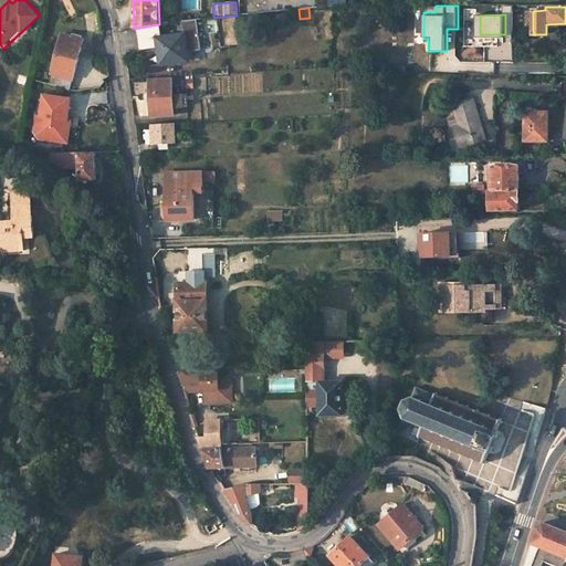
[(84,40),(62,34),(51,74),(53,75),(50,85),(71,91),(84,40)]
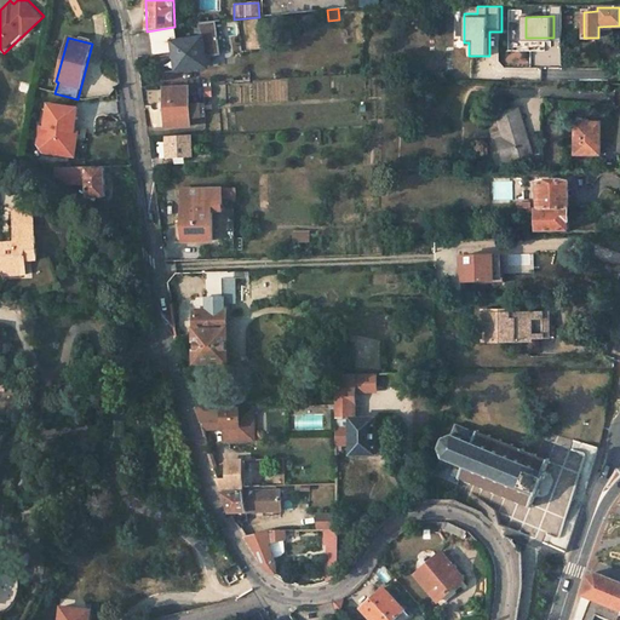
[(201,38),(172,41),(177,72),(206,67),(201,38)]
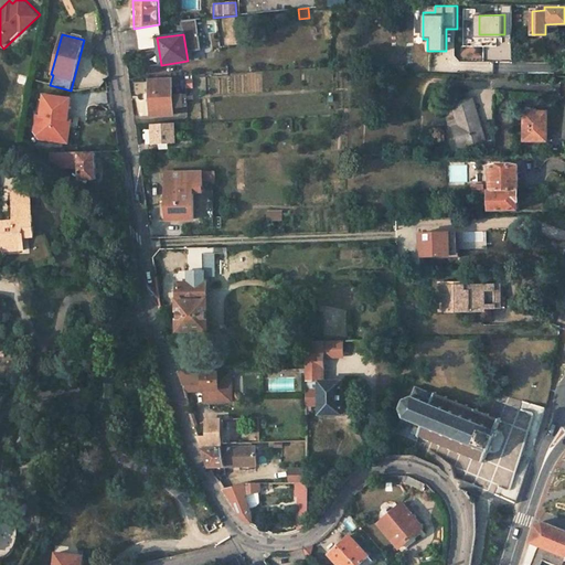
[(172,81),(149,82),(150,115),(173,114),(173,106),(172,93),(172,81)]
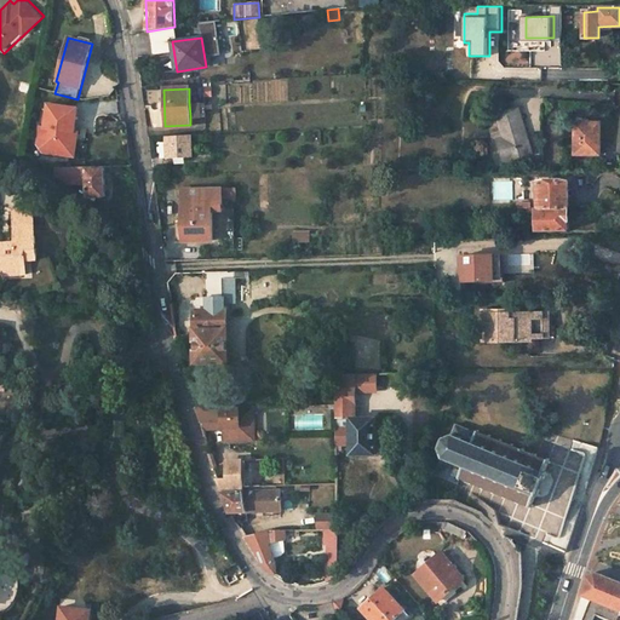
[(79,158),(84,104),(45,101),(40,154),(79,158)]
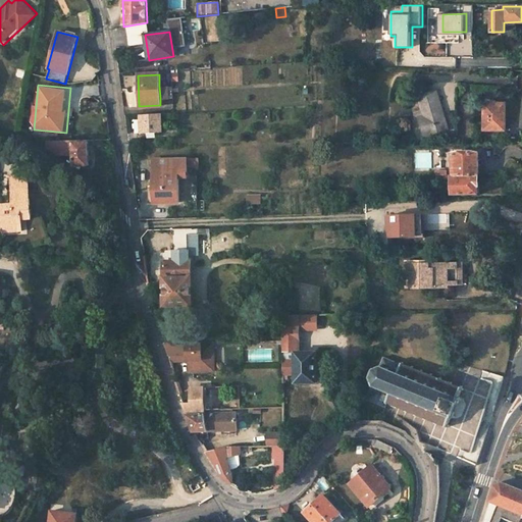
[(160,98),(173,97),(172,85),(159,86),(160,98)]
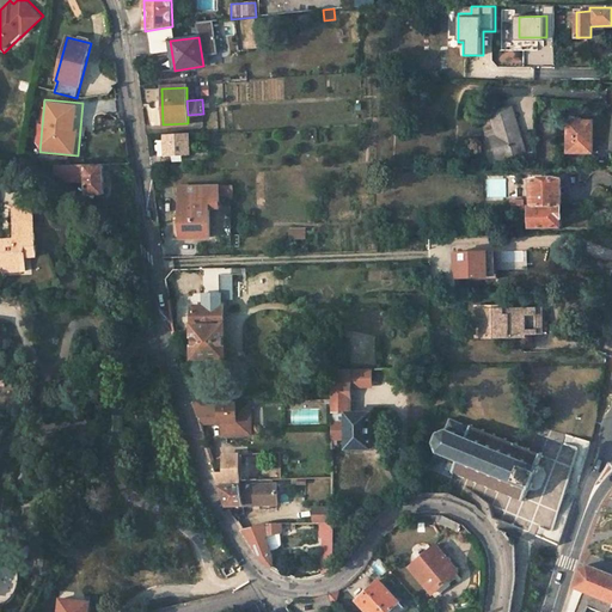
[(512,108),(489,115),(496,136),(493,138),(499,159),(525,152),(512,108)]
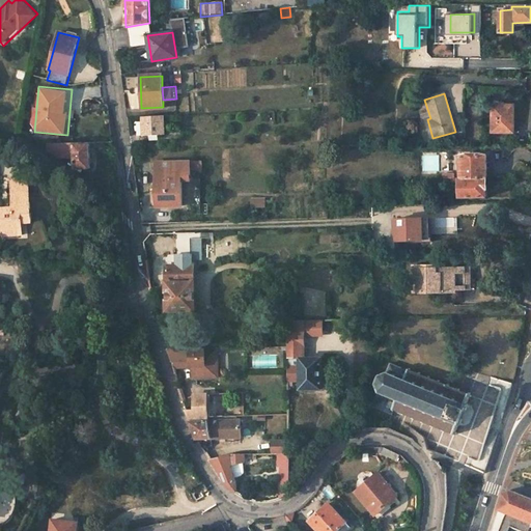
[(513,106),(493,105),(493,132),(511,132),(511,123),(513,123),(513,106)]
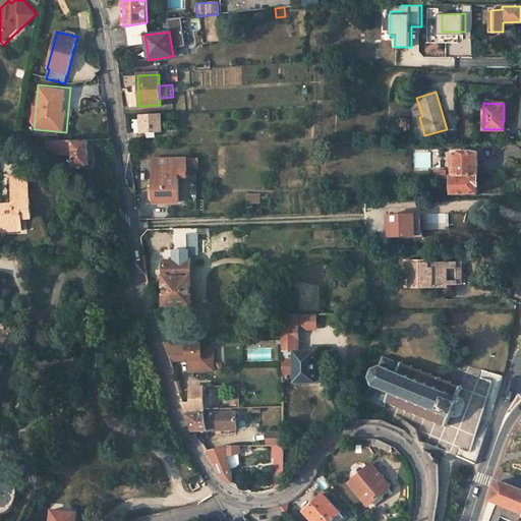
[(139,115),(140,133),(163,132),(162,114),(139,115)]
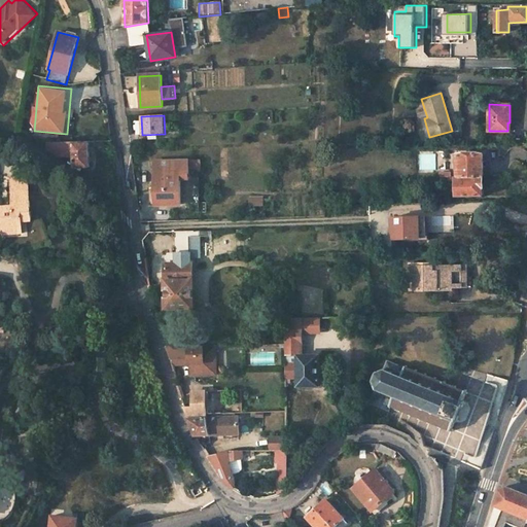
[(282,140),(282,131),(273,132),(273,141),(282,140)]
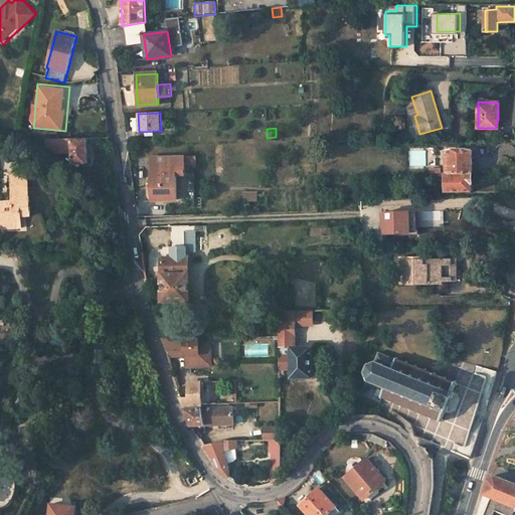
[(94,148),(110,148),(109,137),(94,138),(94,148)]
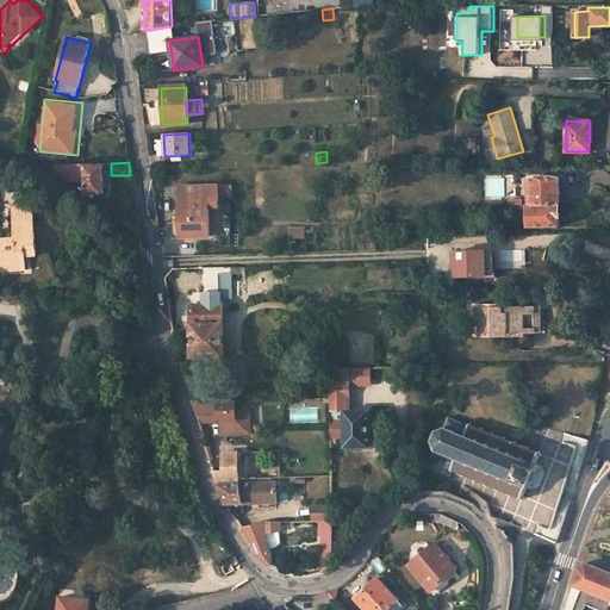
[(62,178),(86,179),(86,195),(104,194),(103,163),(54,166),(53,172),(62,178)]
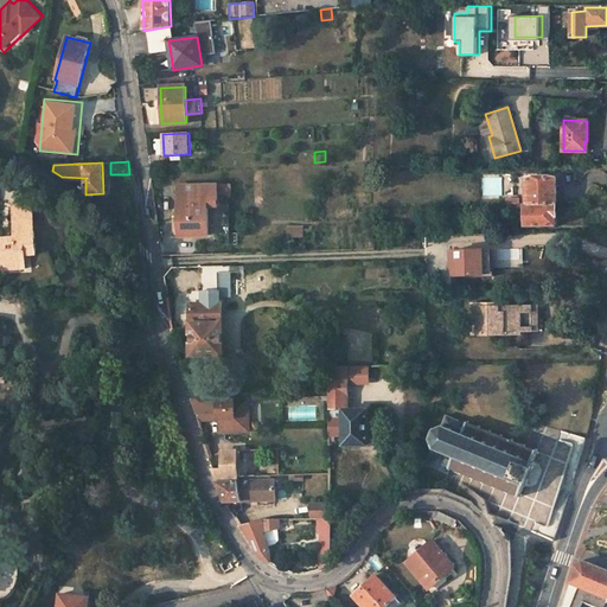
[(556,204),(556,177),(526,177),(526,181),(526,190),(526,193),(526,204),(556,204)]
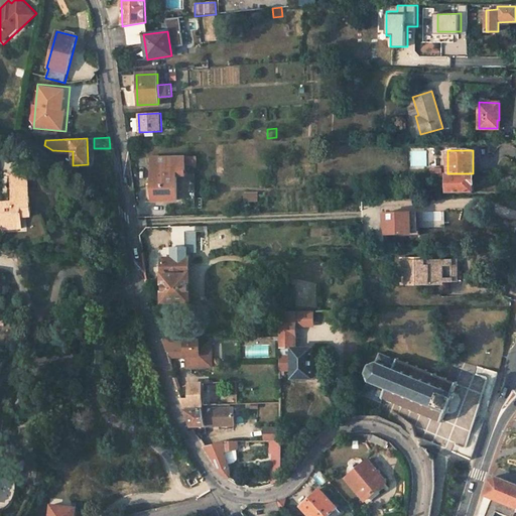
[(184,166),(197,165),(197,157),(184,158),(184,166)]
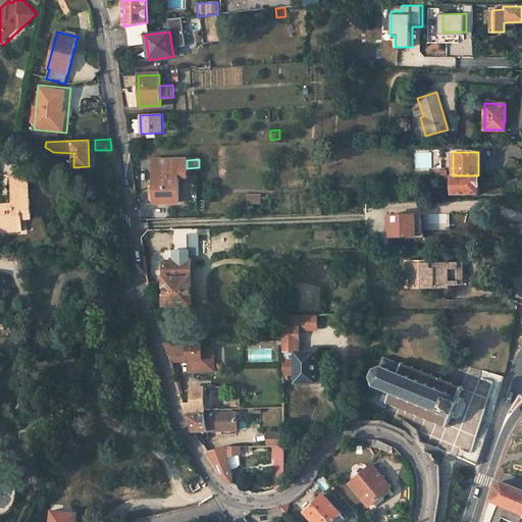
[(148,189),(148,202),(179,202),(179,183),(179,177),(188,177),(187,168),(187,160),(159,160),(160,170),(156,170),(156,189),(148,189)]
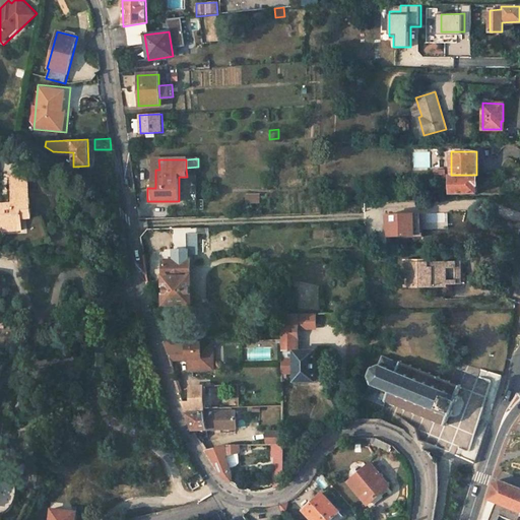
[(450,181),(450,193),(477,192),(476,175),(451,175),(450,175),(450,181)]
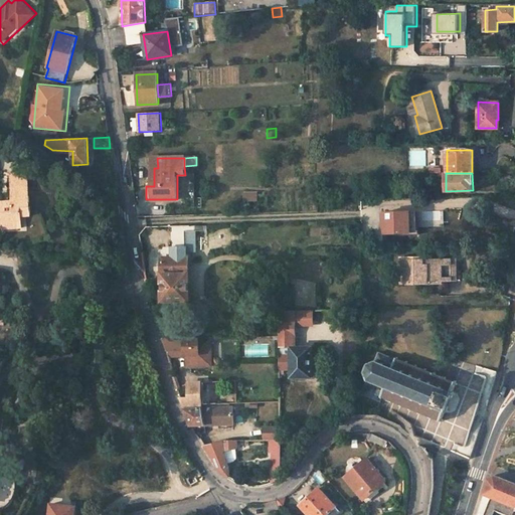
[(29,189),(27,176),(10,177),(11,190),(29,189)]
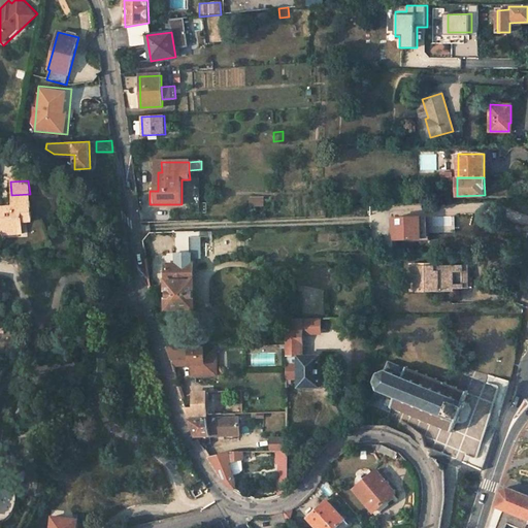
[(32,221),(30,194),(11,195),(12,207),(12,210),(2,210),(2,208),(0,207),(0,230),(3,230),(3,235),(23,234),(22,222),(32,221)]
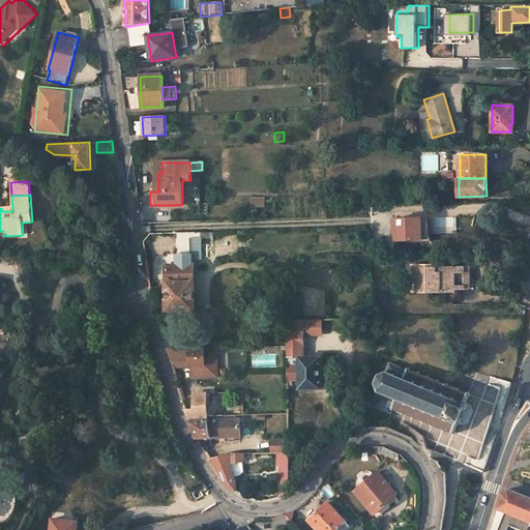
[(433,215),(398,216),(398,241),(434,240),(433,215)]
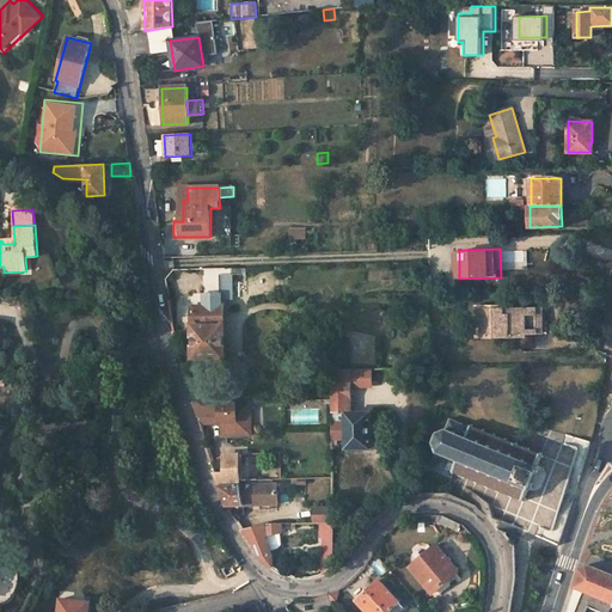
[(193,329),(193,359),(208,359),(208,363),(225,363),(224,299),(191,300),(191,307),(190,307),(190,329),(193,329)]
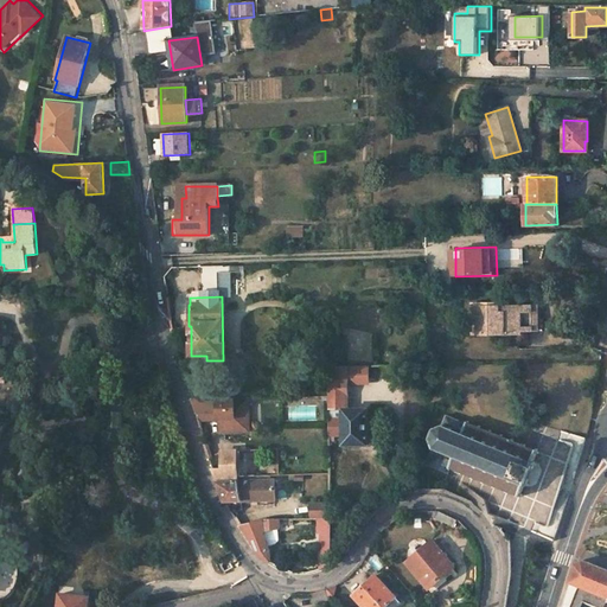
[(487,305),(475,304),(474,317),(478,317),(478,334),(522,333),(522,331),(531,331),(531,319),(536,319),(536,307),(510,307),(510,304),(498,305),(498,307),(487,307),(487,305)]
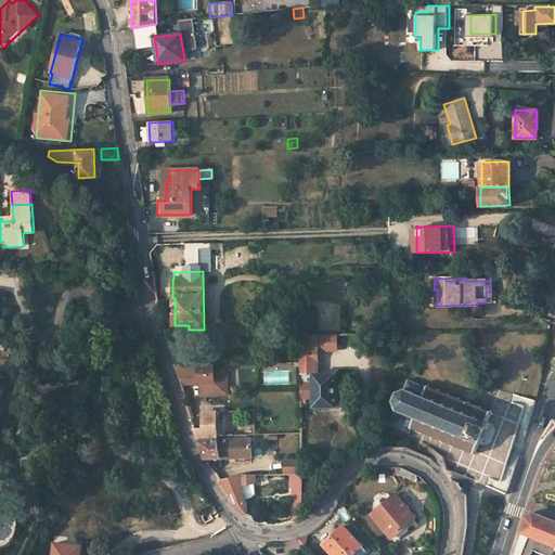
[(314,407),(336,405),(335,374),(315,375),(315,351),(324,351),(324,335),(300,336),(301,399),(314,399),(314,407)]
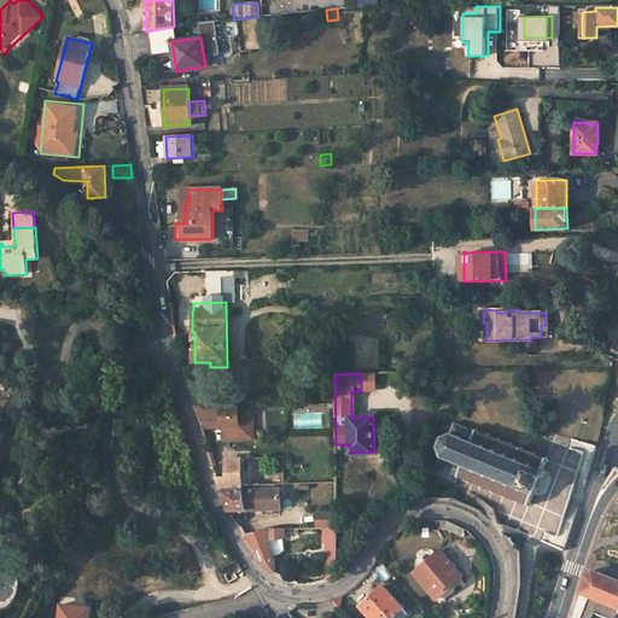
[(375,391),(375,374),(375,373),(361,373),(361,391),(375,391)]
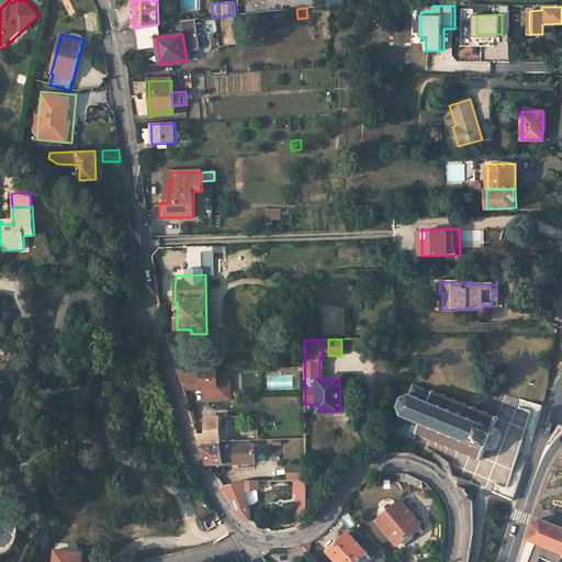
[(229,398),(228,369),(178,369),(183,386),(203,385),(203,398),(229,398)]
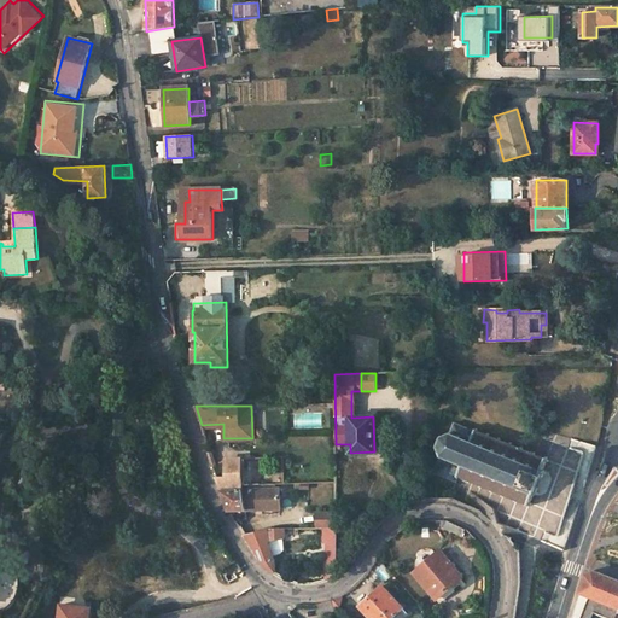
[(122,410),(104,413),(104,420),(110,420),(111,431),(126,430),(122,410)]
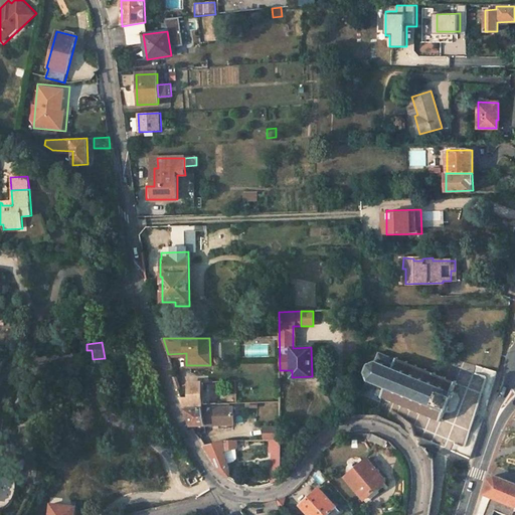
[(450,380),(379,353),(375,361),(368,365),(364,372),(368,380),(361,394),(380,402),(382,397),(442,421),(446,411),(448,412),(456,392),(454,391),(457,383),(454,381),(450,380)]
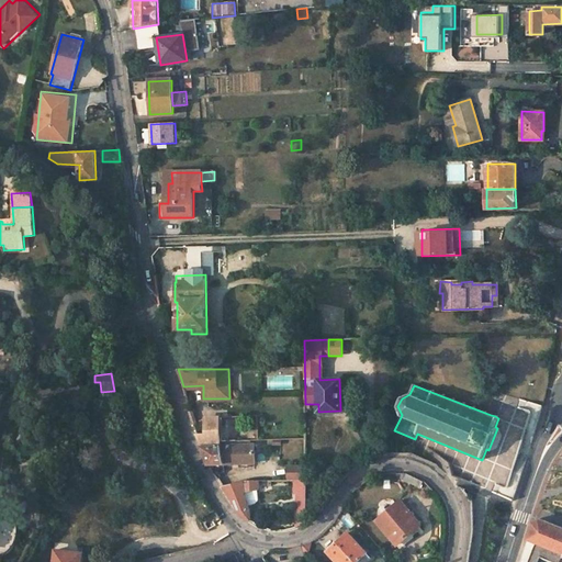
[(220,417),(205,418),(206,434),(198,435),(202,448),(222,447),(220,417)]
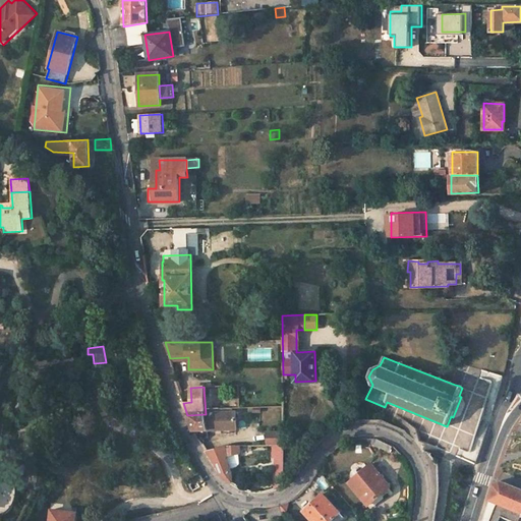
[(208,430),(222,429),(227,429),(227,433),(234,433),(233,429),(237,428),(236,413),(206,414),(208,430)]
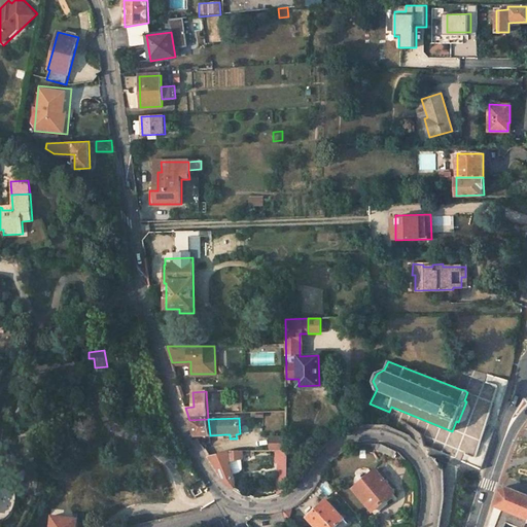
[(197,435),(210,435),(208,419),(189,420),(197,435)]
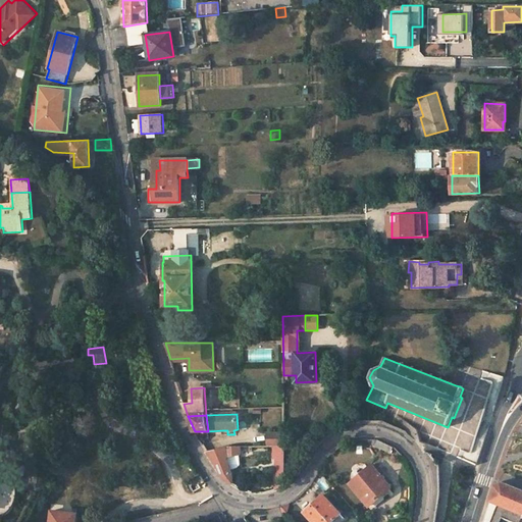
[(268,447),(274,447),(283,447),(283,433),(268,433),(268,447)]
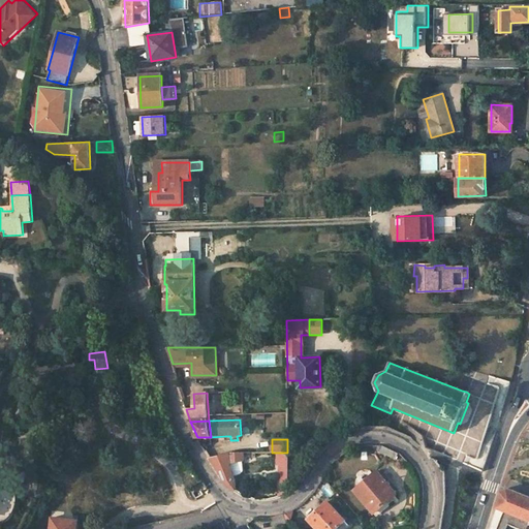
[(379,446),(377,450),(398,460),(400,456),(382,446),(379,446)]
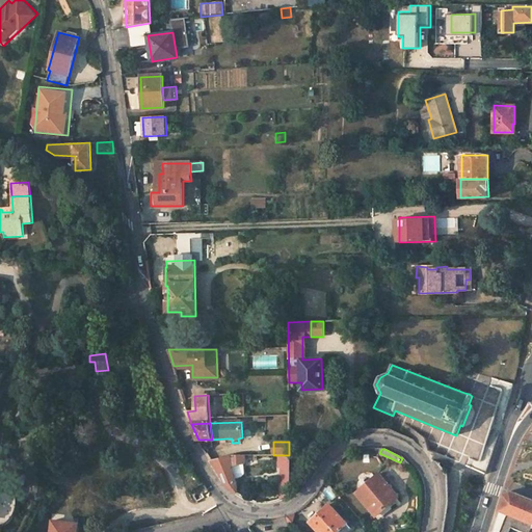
[(232,455),(210,460),(225,485),(236,494),(237,491),(236,482),(235,479),(241,476),(244,472),(240,463),(246,462),(246,460),(251,461),(251,455),(232,455)]
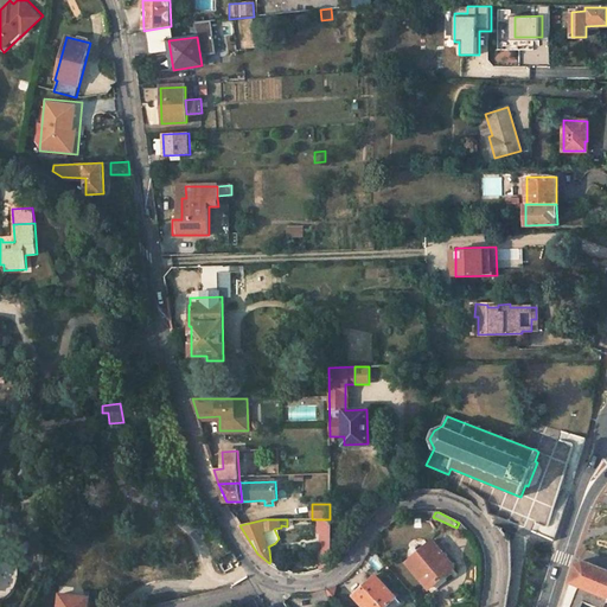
[(321,535),(321,569),(330,563),(330,519),(319,519),(319,535),(321,535)]
